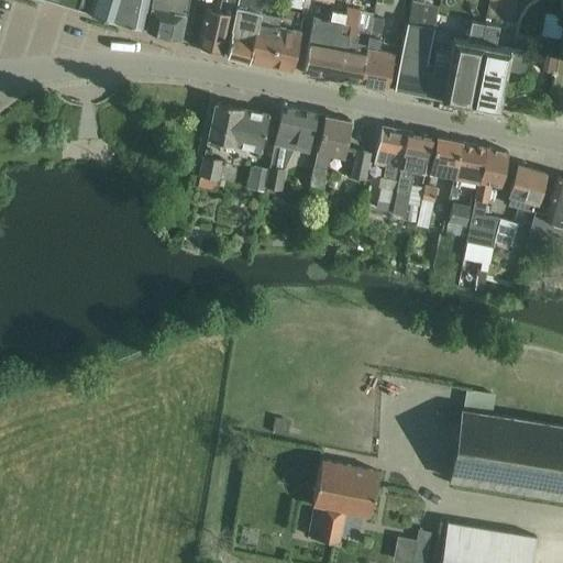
[(45,0),(88,13),(142,29),(150,0),(45,0)]
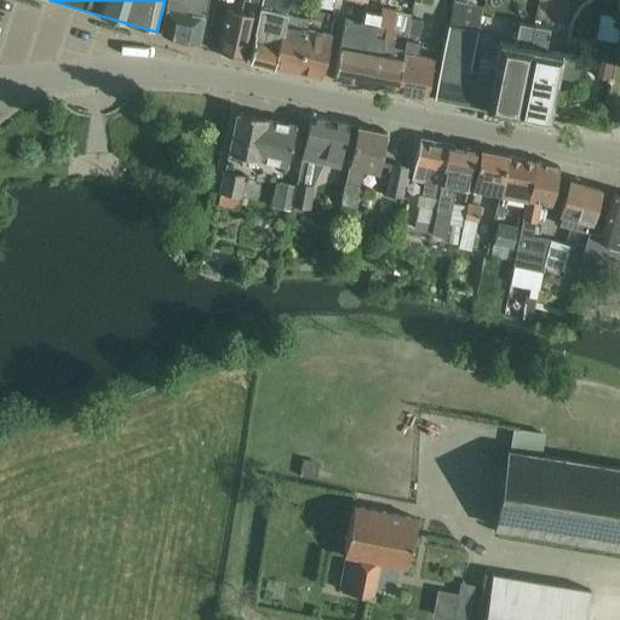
[(167,0),(161,34),(200,45),(208,0),(167,0)]
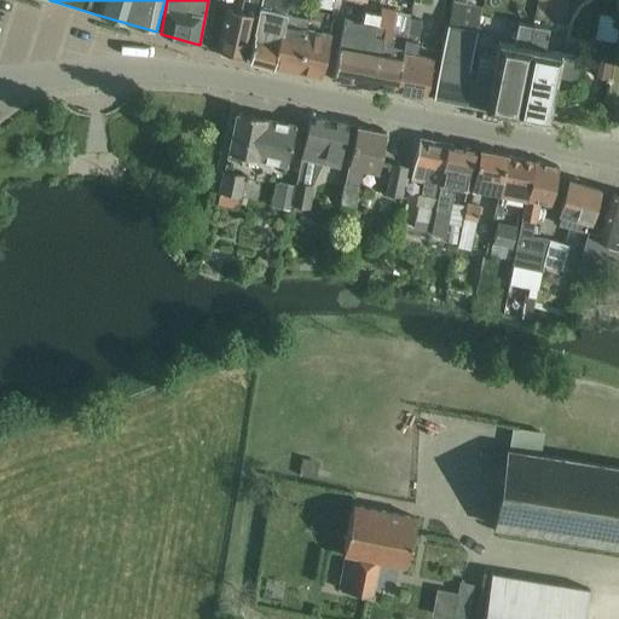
[(273,67),(285,12),(283,12),(287,0),(264,0),(248,59),(273,67)]
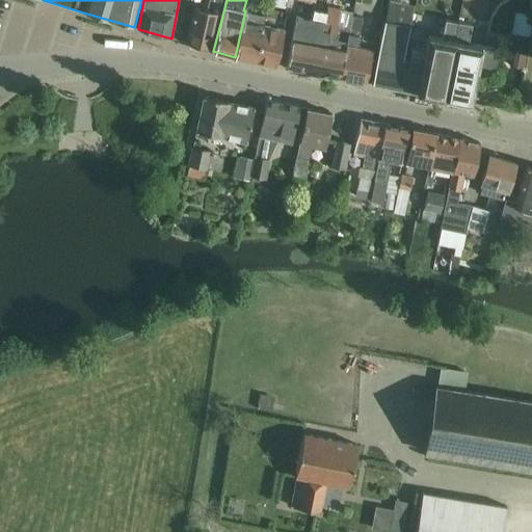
[(267,0),(267,5),(284,8),(285,0),(267,0)]
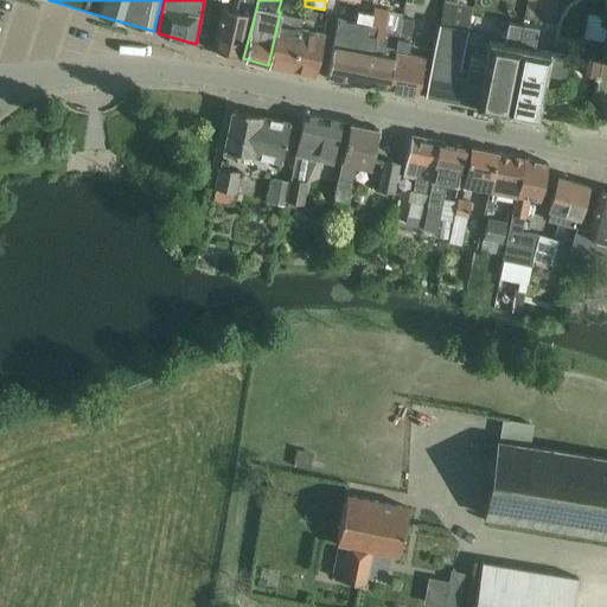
[(471,17),(473,7),(445,2),(441,24),(439,24),(425,96),(478,107),(484,74),(461,69),(464,56),(468,32),(471,17)]
